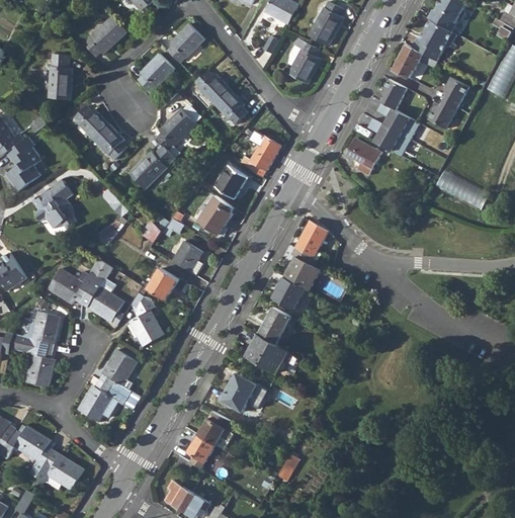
[(130,0),(142,12),(154,0),(130,0)]
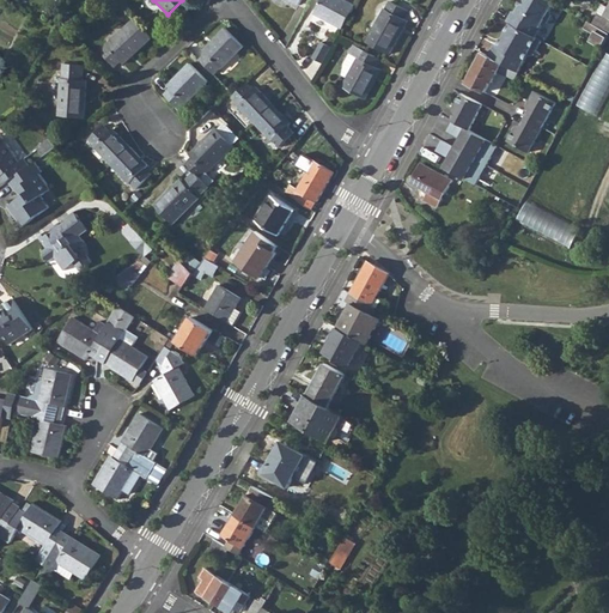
[(340,0),(318,0),(311,13),(340,29),(352,6),(340,0)]
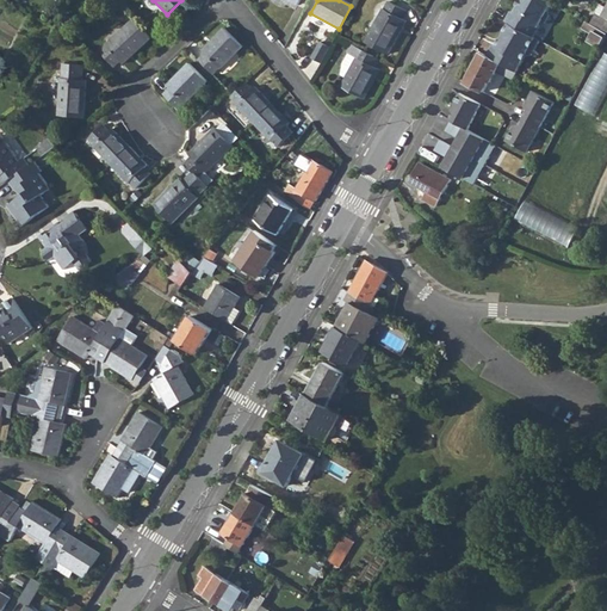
[(550,2),(544,0),(519,0),(512,13),(508,12),(503,22),(506,23),(531,37),(538,24),(539,24),(543,23),(546,16),(545,12),(550,2)]
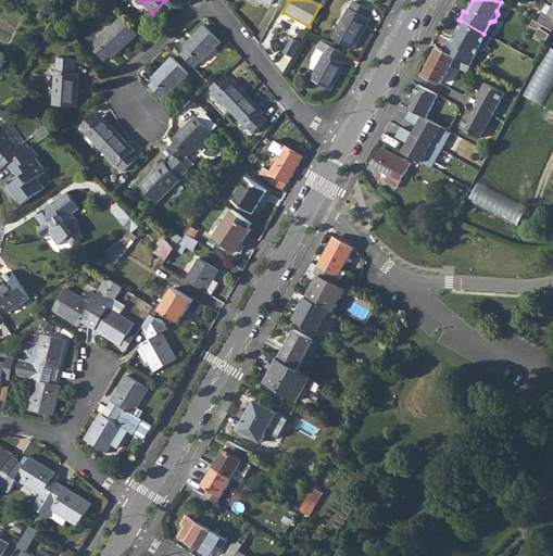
[(542,11),(536,22),(551,32),(552,27),(552,0),(550,8),(544,4),(541,11),(542,11)]
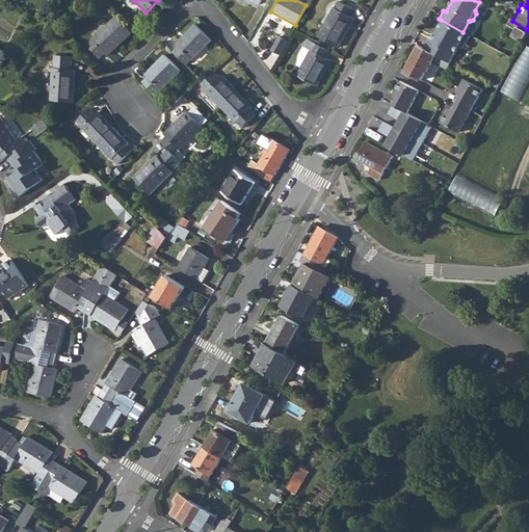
[(348,17),(352,9),(336,1),(333,7),(332,7),(316,36),(336,47),(351,18),(348,17)]
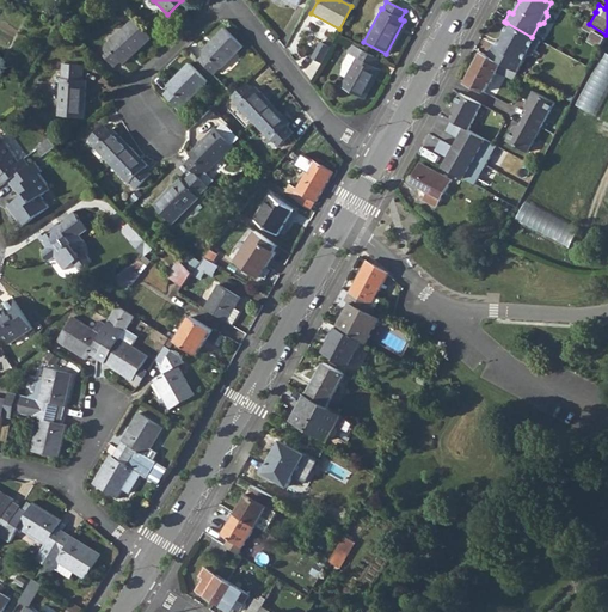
[(121,65),(149,38),(131,19),(104,46),(105,47),(98,53),(111,67),(118,61),(121,65)]
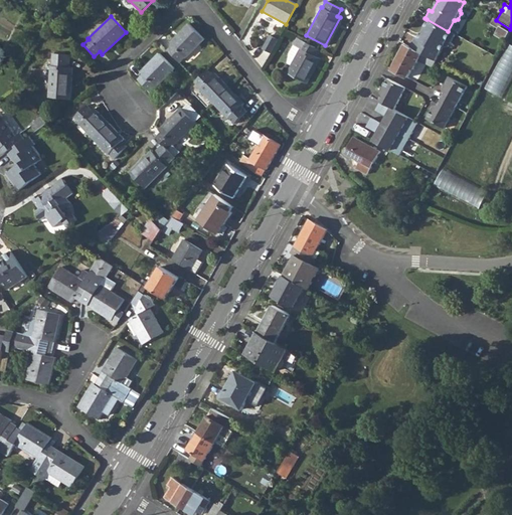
[(413,37),(408,46),(430,58),(434,60),(441,48),(447,46),(453,34),(448,31),(427,19),(419,32),(416,39),(413,37)]
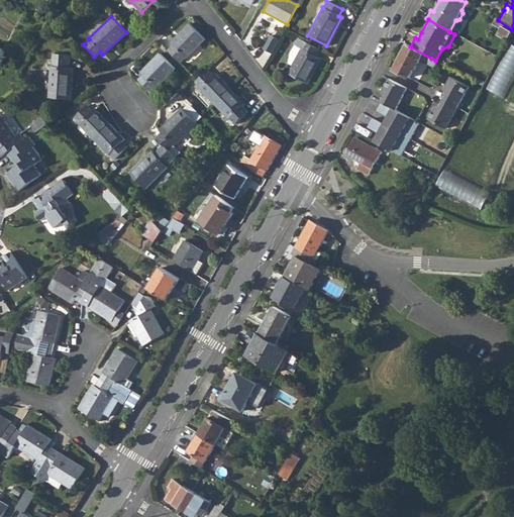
[(184,59),(203,39),(188,24),(169,42),(172,45),(166,52),(179,63),(184,58),(184,59)]
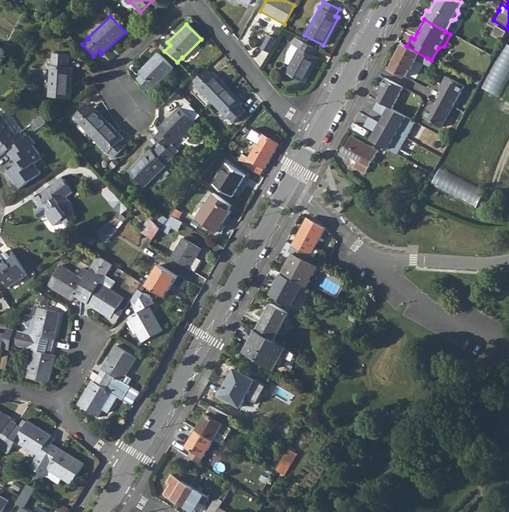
[(260,47),(269,51),(275,38),(266,34),(260,47)]
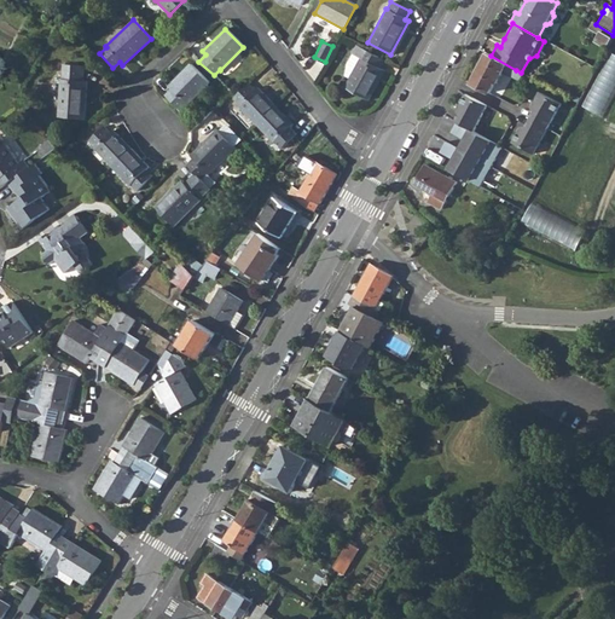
[(378,69),(383,61),(353,45),(349,53),(344,64),(343,76),(348,80),(343,88),(366,100),(382,70),(378,69)]
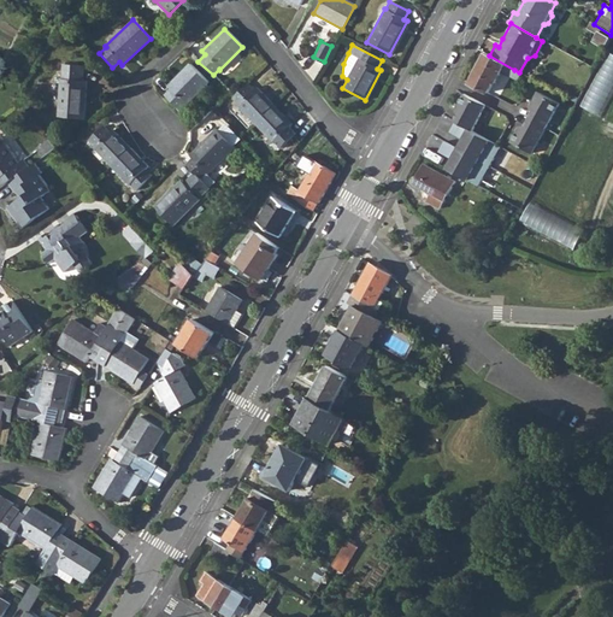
[(483,52),(467,83),(485,93),(491,82),(493,83),(499,72),(510,77),(514,70),(489,56),(483,52)]
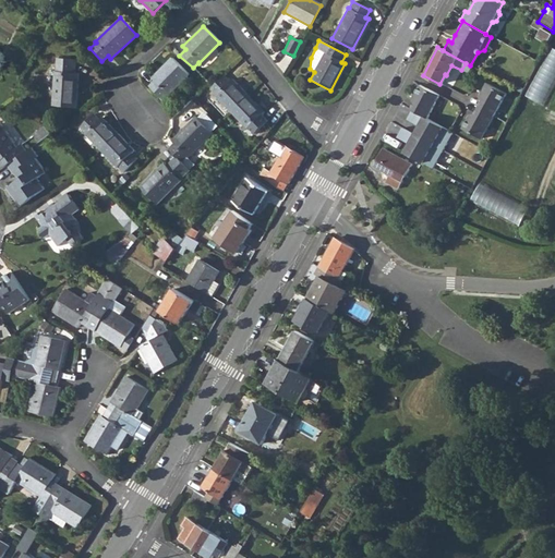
[(522,95),(542,105),(554,80),(554,50),(547,47),(522,95)]
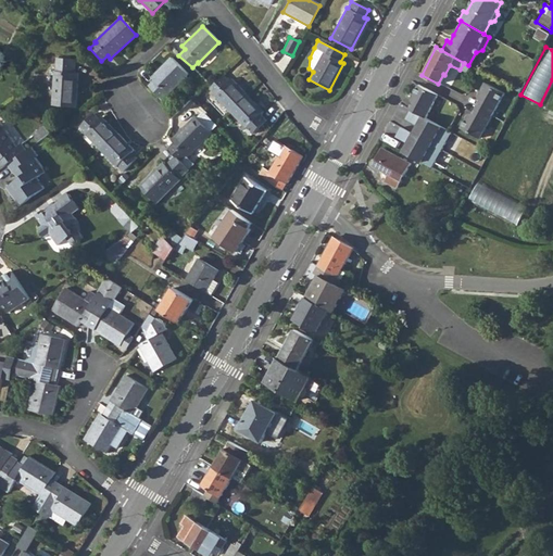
[(72,73),(73,59),(54,58),(53,72),(53,71),(51,105),(74,108),(76,73),(72,73)]
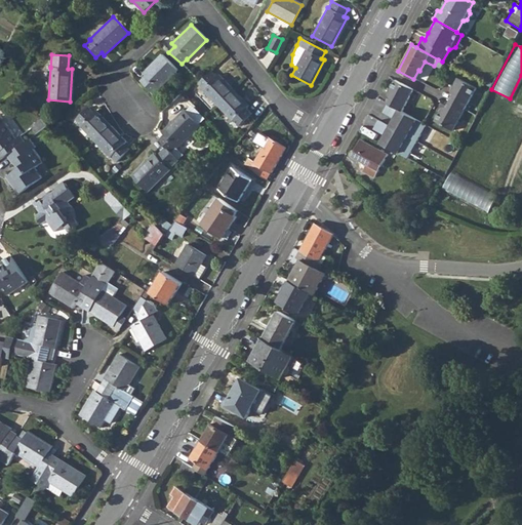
[(157,89),(176,70),(161,54),(142,74),(144,76),(138,82),(151,94),(156,88),(157,89)]
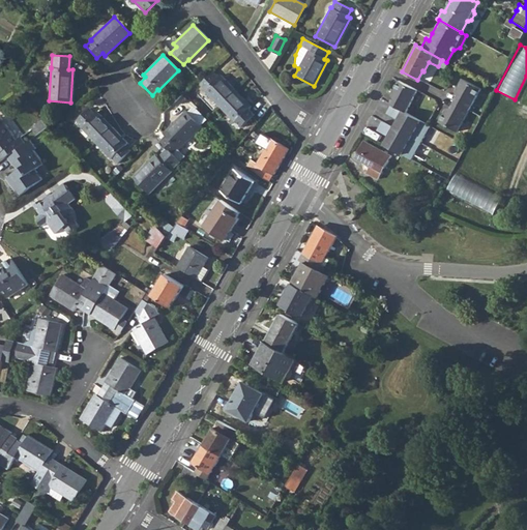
[(438,66),(443,69),(447,63),(446,62),(442,60),(438,66)]
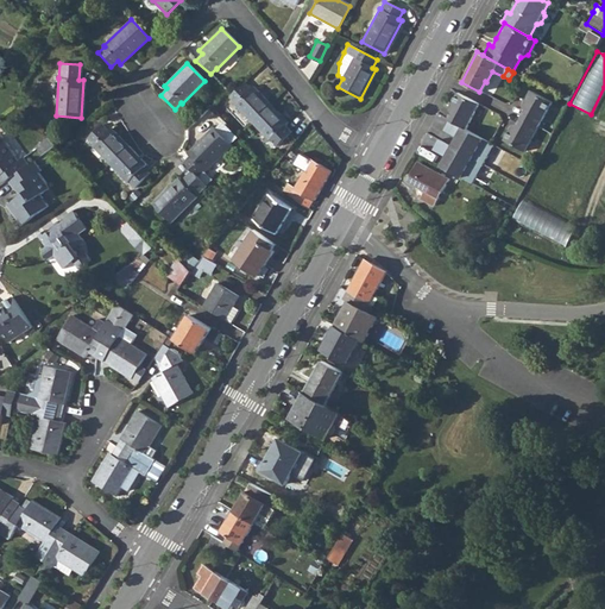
[(251,123),(269,105),(251,86),(249,89),(243,83),(228,96),(234,104),(233,104),(251,123)]
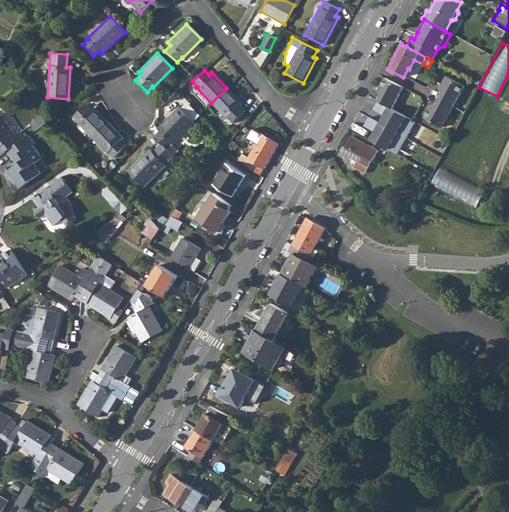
[(452,107),(463,86),(445,77),(438,90),(439,92),(441,93),(437,100),(452,107)]
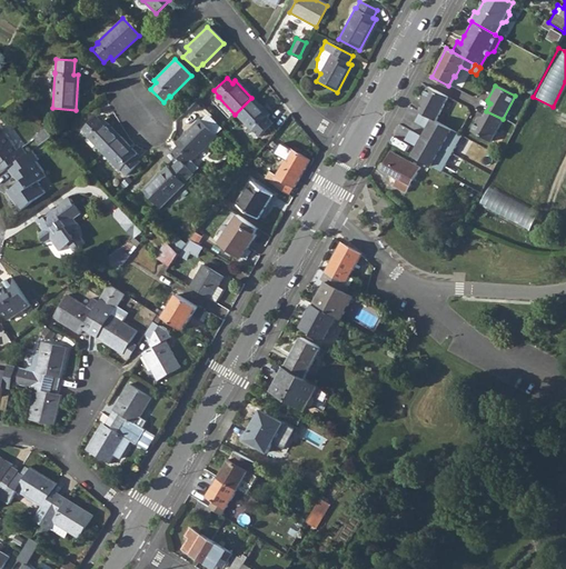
[(421,95),(418,101),(430,108),(434,101),(421,95)]
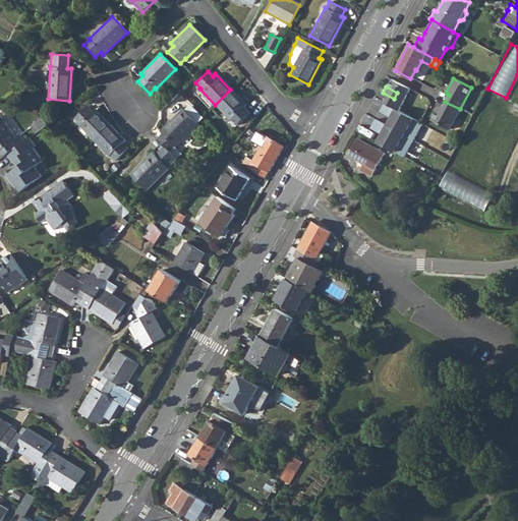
[(242,107),(245,105),(230,90),(215,105),(229,120),(230,119),(235,125),(248,113),(242,107)]
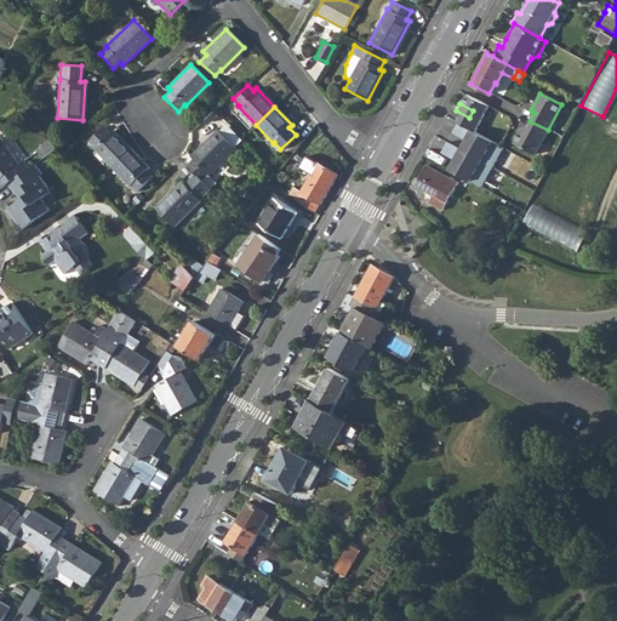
[(455,112),(451,119),(463,126),(467,118),(455,112)]
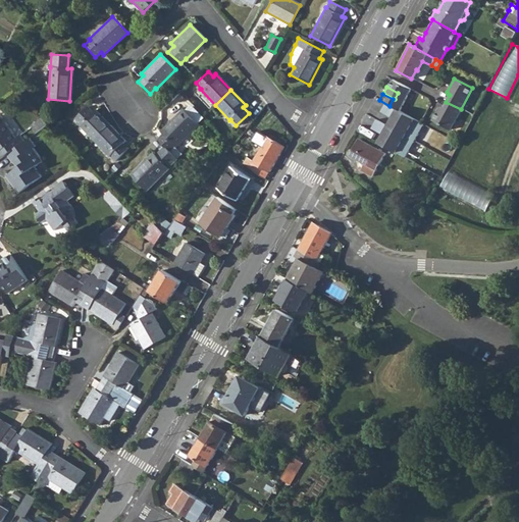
[(372,96),(358,124),(373,133),(382,113),(397,121),(401,112),(390,106),(379,100),(372,96)]
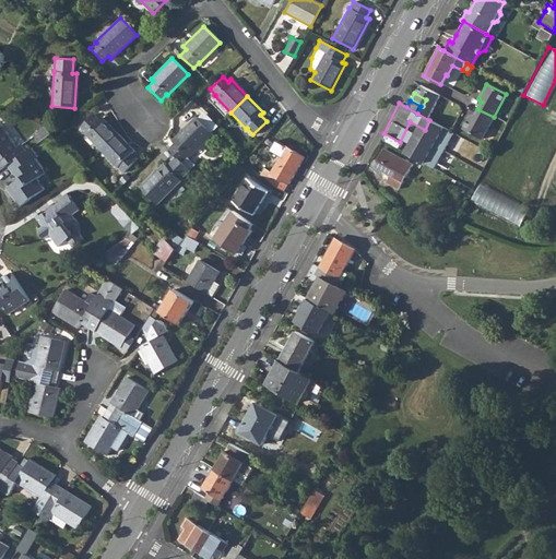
[(482,140),(494,117),(477,109),(474,116),(472,115),(470,116),(462,129),(482,140)]
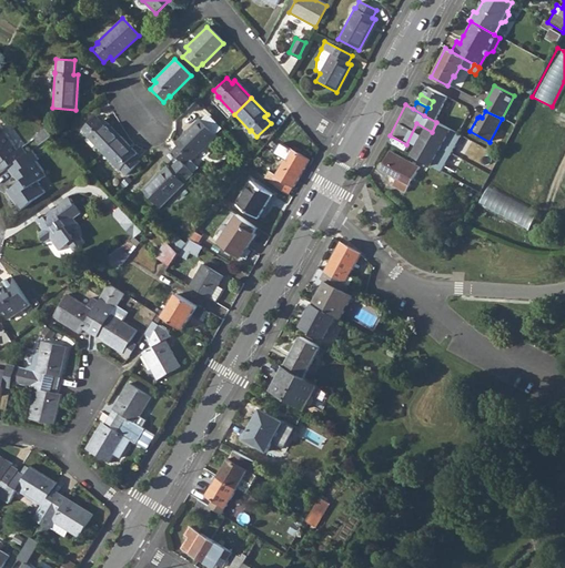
[(101,120),(99,122),(93,115),(79,129),(86,135),(84,135),(101,153),(118,137),(101,120)]
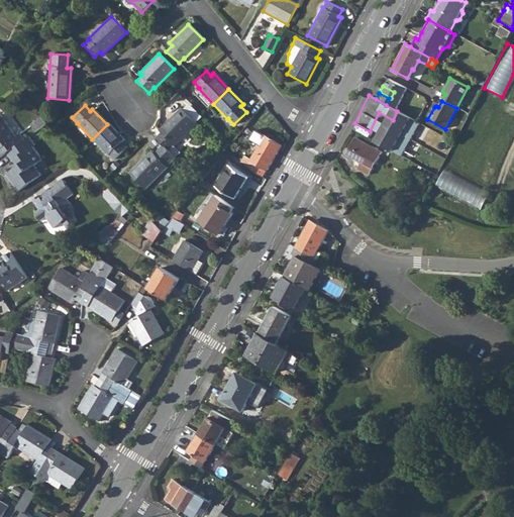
[(173,146),(196,123),(181,108),(158,130),(160,133),(155,138),(162,145),(167,150),(172,145),(173,146)]
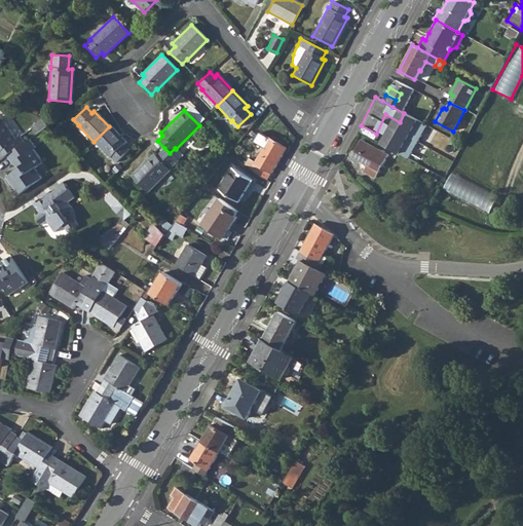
[(20,136),(15,139),(0,117),(0,159),(6,155),(24,143),(20,136)]
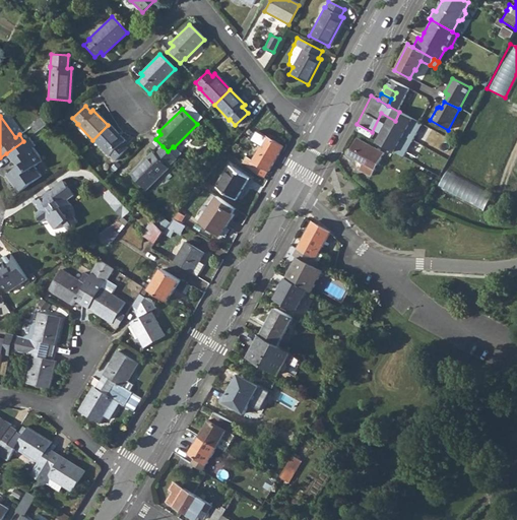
[(36,132),(47,124),(41,118),(29,125),(36,132)]
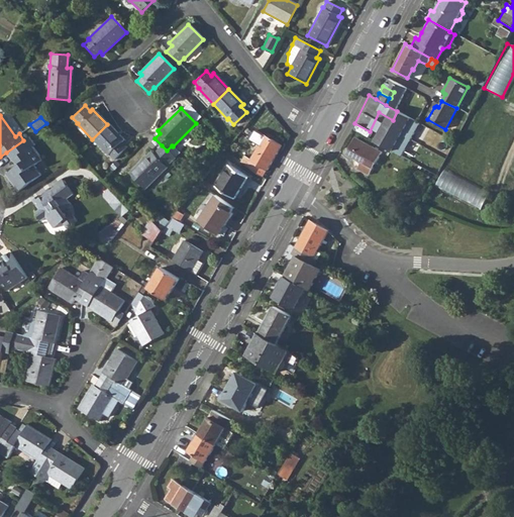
[(120,142),(122,140),(107,124),(92,139),(106,154),(107,154),(113,160),(125,147),(120,142)]
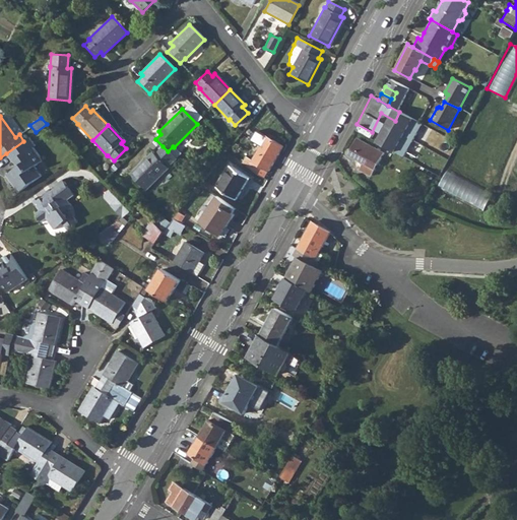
[(31,147),(35,145),(28,137),(23,141),(6,153),(12,161),(13,161),(15,159),(19,166),(17,168),(5,175),(17,192),(41,176),(34,167),(42,160),(31,147)]
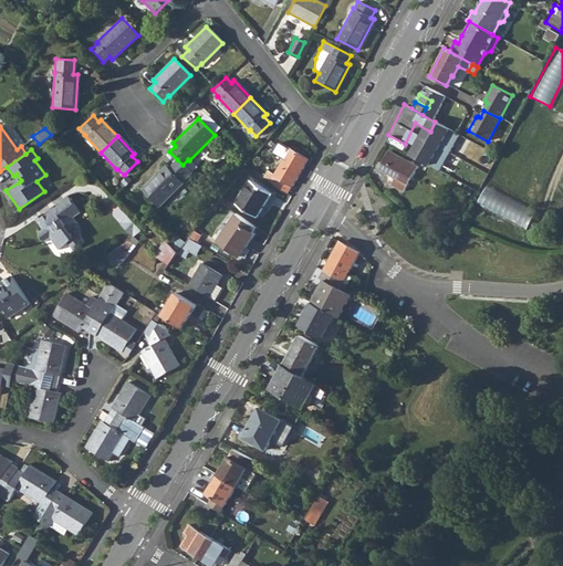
[(291,187),(306,159),(289,149),(272,176),(267,171),(262,177),(284,194),(290,186),(291,187)]
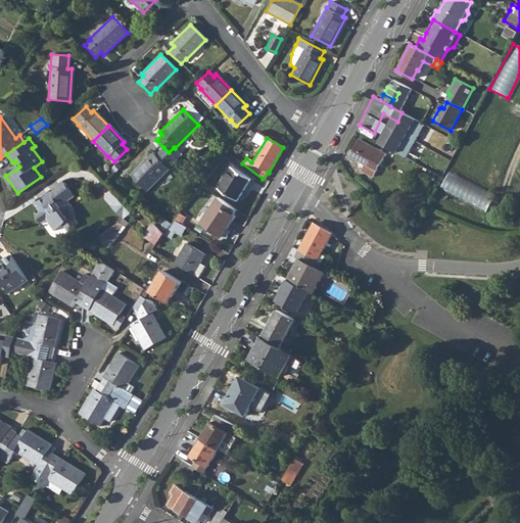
[(358,139),(348,155),(364,163),(360,170),(372,177),(384,154),(358,139)]
